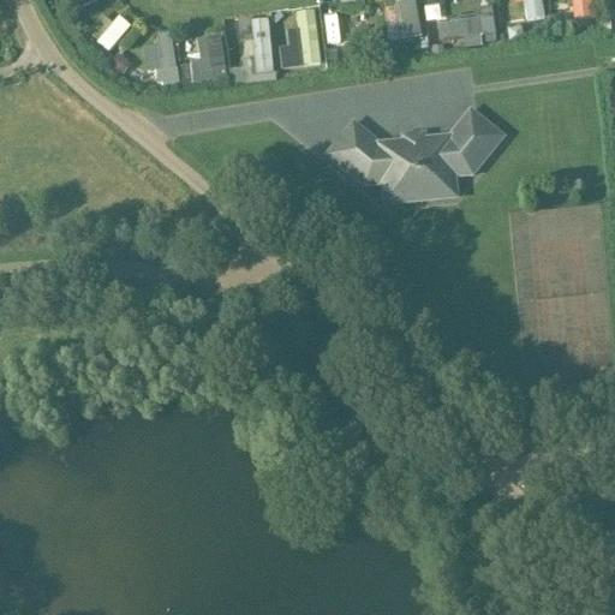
[(412,0),(394,5),(402,42),(423,37),(415,0),(412,0)]
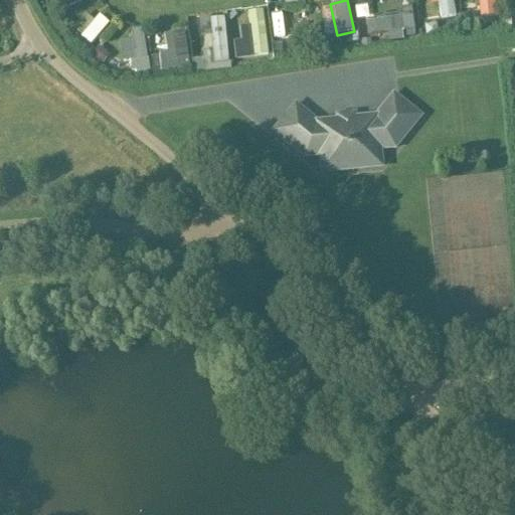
[(454,0),(438,0),(439,18),(456,17),(454,0)]
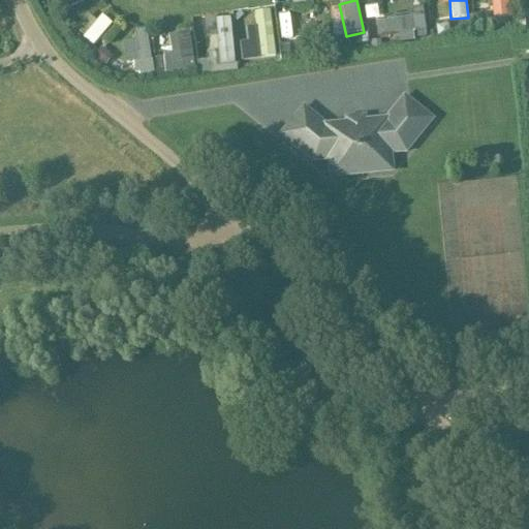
[(492,0),(493,12),(508,11),(507,0),(492,0)]
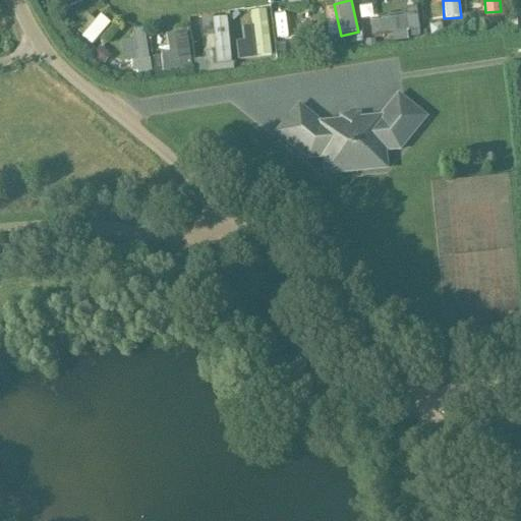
[(394,33),(396,42),(422,38),(417,6),(402,9),(403,17),(369,23),(372,37),(394,33)]
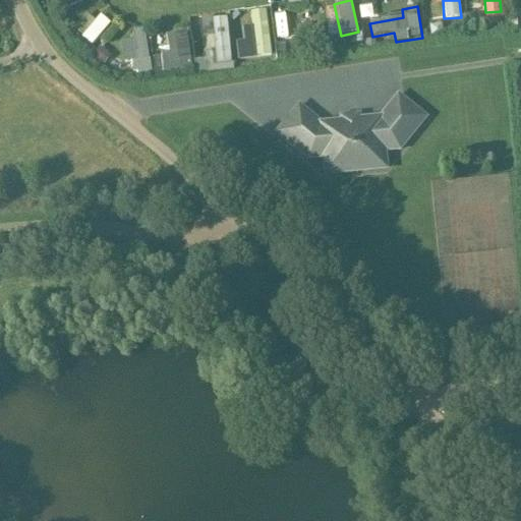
[(110,25),(89,10),(74,31),(95,46),(110,25)]
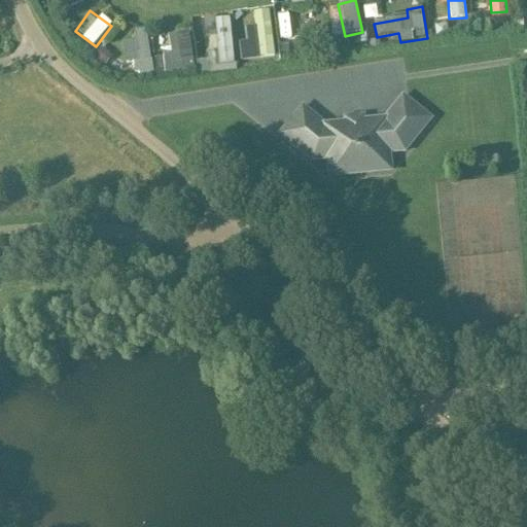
[(241,42),(241,61),(274,59),(272,11),(251,12),(253,42),(241,42)]
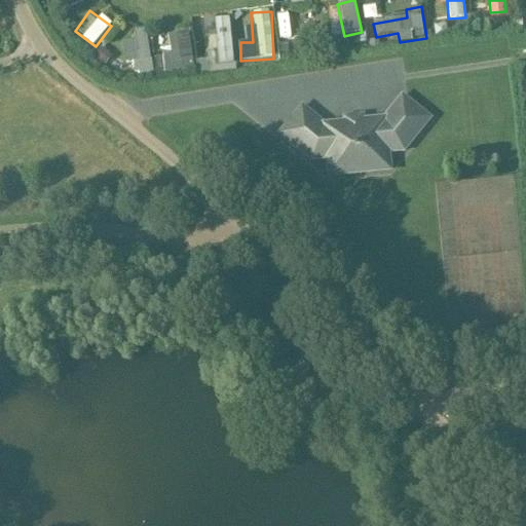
[(199,61),(200,72),(233,71),(232,21),(219,21),(220,51),(208,51),(209,61),(199,61)]
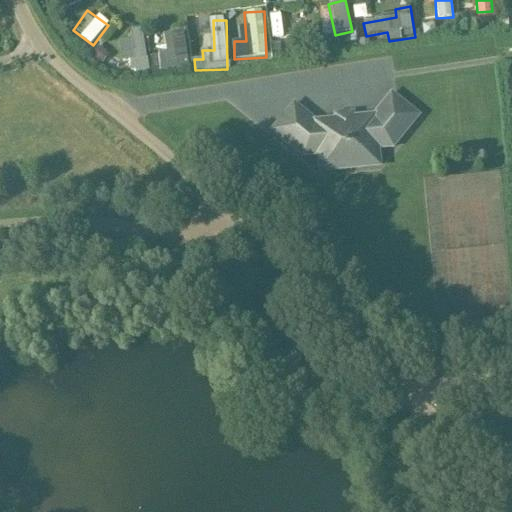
[(132,60),(133,71),(148,70),(146,29),(132,30),(132,40),(122,41),(123,60),(132,60)]
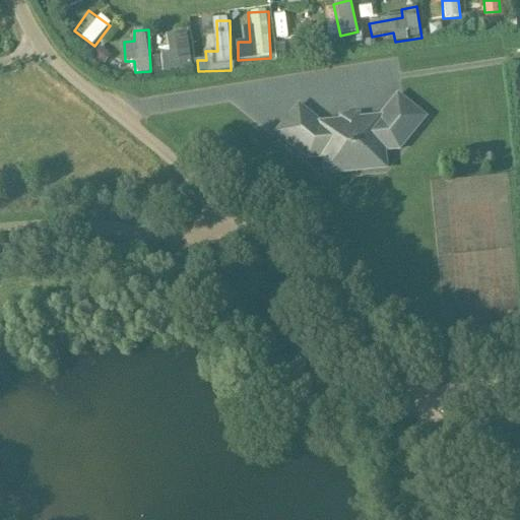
[(169,33),(170,52),(164,53),(165,68),(192,67),(190,31),(169,33)]
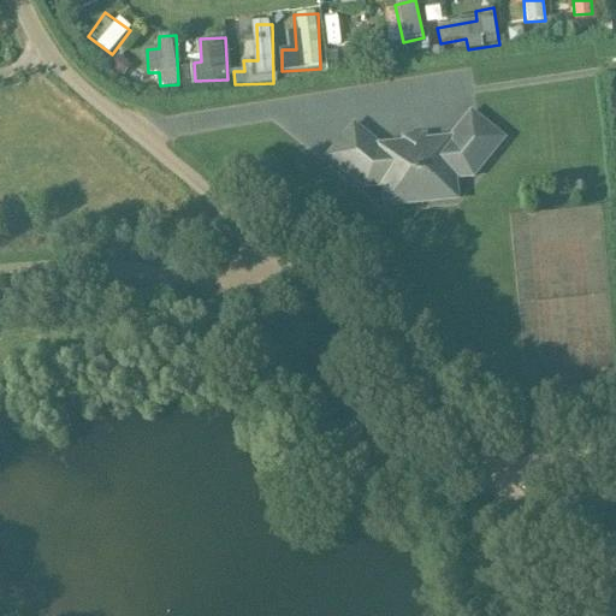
[(448,141),(380,147),(353,125),(326,158),(363,189),(383,187),(406,205),(436,202),(454,179),(473,178),(503,140),(471,113),(448,141)]
